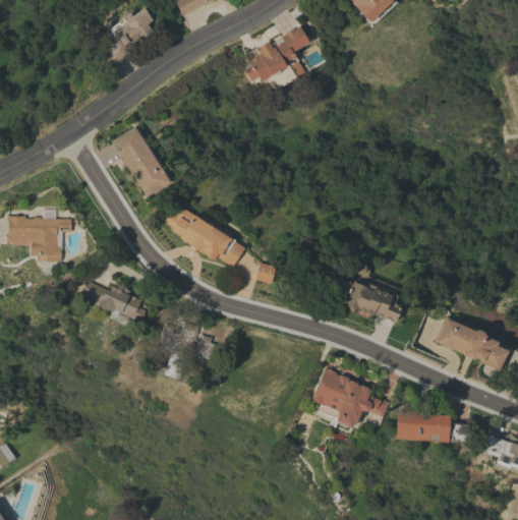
[(216,0),(205,6),(204,4),(182,15),(174,0),(216,0)]
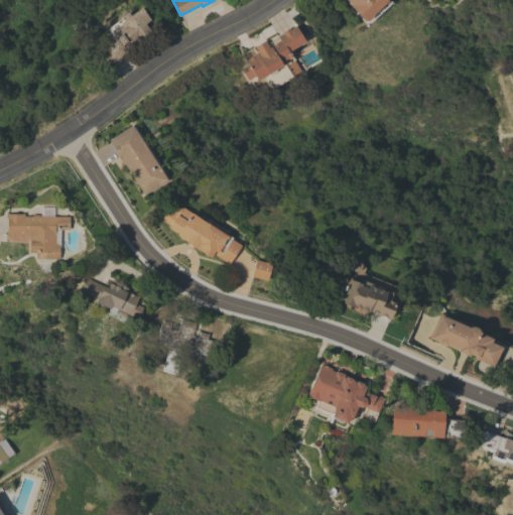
[(390,0),(393,3),(370,24),(366,24),(356,13),(357,12),(346,0),(390,0)]
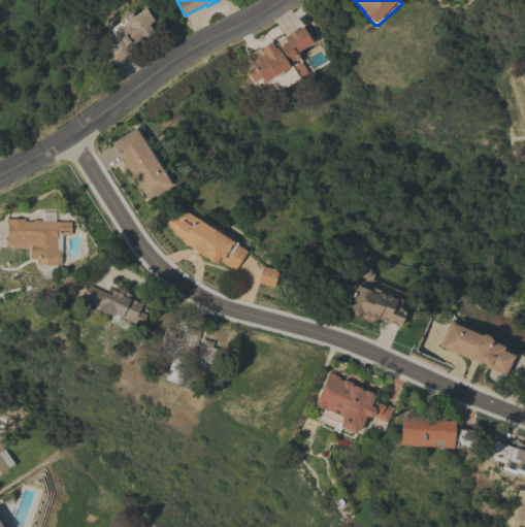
[(148,12),(149,11),(155,21),(150,25),(156,33),(131,52),(132,53),(116,66),(106,54),(120,42),(115,36),(116,35),(111,30),(126,19),(129,23),(145,10),(148,12)]
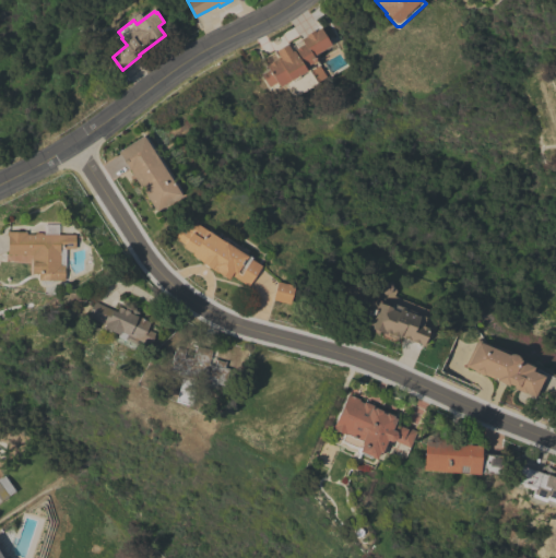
[(327,78),(318,83),(319,84),(293,98),(287,86),(285,87),(284,85),(274,91),(272,86),(270,87),(263,75),(271,71),(268,66),(280,59),(280,60),(281,59),(276,52),(288,45),(293,52),(305,45),(303,40),(322,28),(332,46),(326,49),(327,51),(321,55),(322,58),(320,59),(323,64),(321,67),(327,78)]
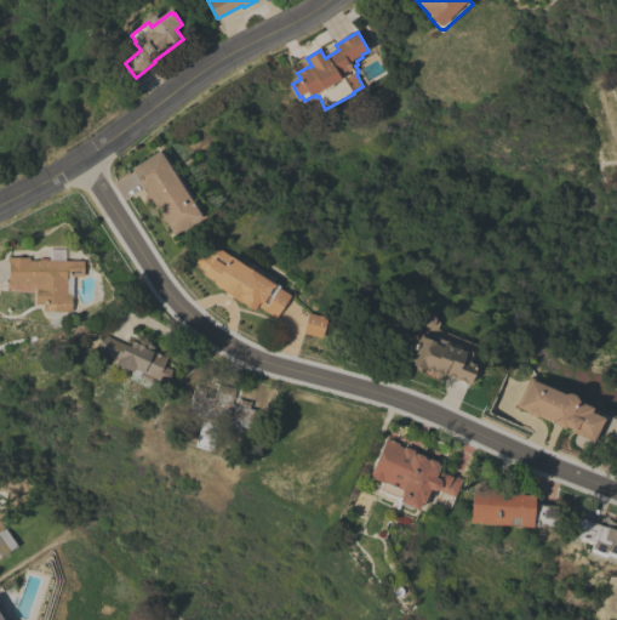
[(204,214),(203,215),(204,217),(176,235),(133,169),(161,152),(163,154),(165,153),(204,214)]
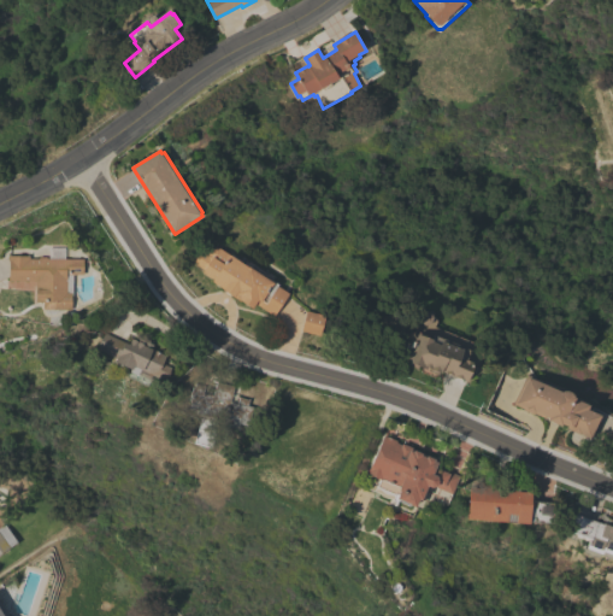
[(11,262),(10,262),(10,256),(31,257),(31,259),(40,259),(42,257),(48,257),(49,259),(51,248),(66,248),(66,259),(86,259),(84,275),(68,275),(68,277),(69,277),(69,293),(74,293),(74,310),(51,310),(51,304),(37,303),(37,282),(11,281),(11,262)]
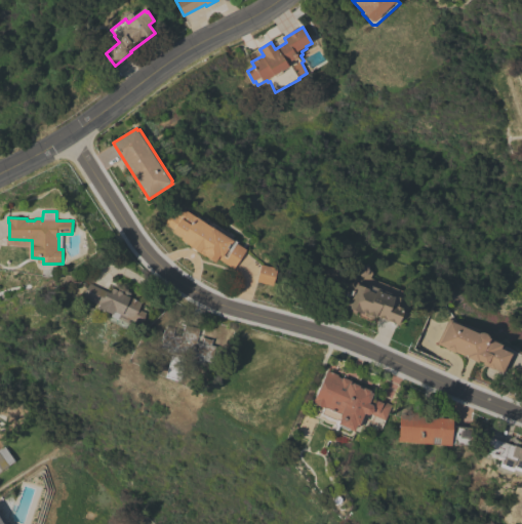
[(230,233),(231,232),(236,235),(233,239),(239,242),(238,244),(247,250),(235,270),(218,258),(216,263),(205,255),(205,256),(182,240),(183,238),(173,232),(175,230),(168,225),(168,224),(166,223),(171,214),(172,216),(174,214),(178,217),(181,213),(183,212),(186,211),(189,212),(207,225),(210,220),(230,233)]
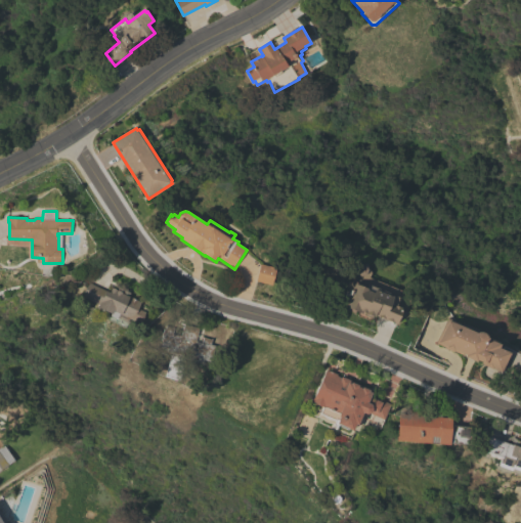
[(277,269),(273,286),(258,281),(262,264),(277,269)]
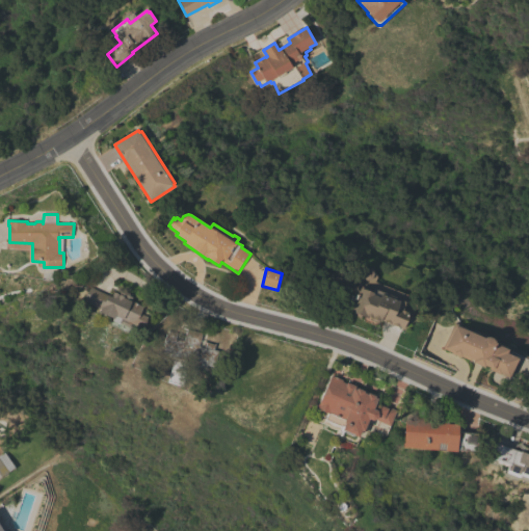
[(396,297),(396,298),(405,302),(405,303),(405,304),(403,311),(410,313),(403,329),(381,320),(381,322),(380,321),(379,323),(372,320),(373,319),(370,317),(369,319),(363,316),(362,318),(353,315),(354,313),(352,312),(362,287),(373,291),(374,289),(396,297)]
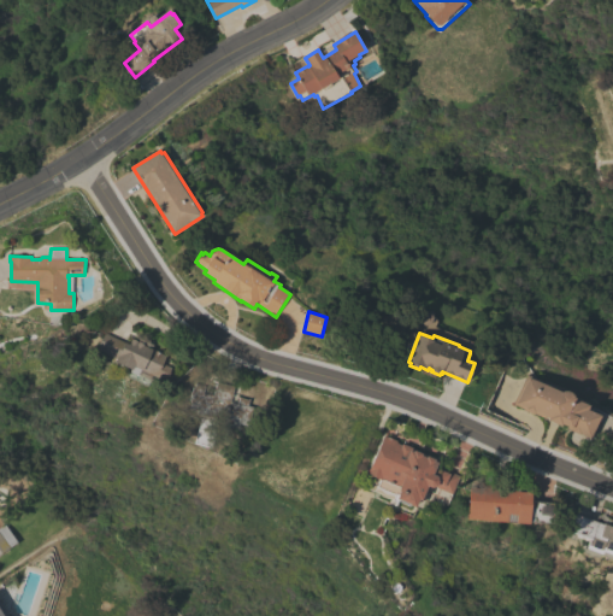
[(106,334),(130,345),(133,339),(140,342),(141,339),(154,345),(153,350),(168,357),(164,364),(174,369),(168,381),(145,370),(143,371),(135,367),(134,370),(116,362),(118,359),(99,350),(106,334)]
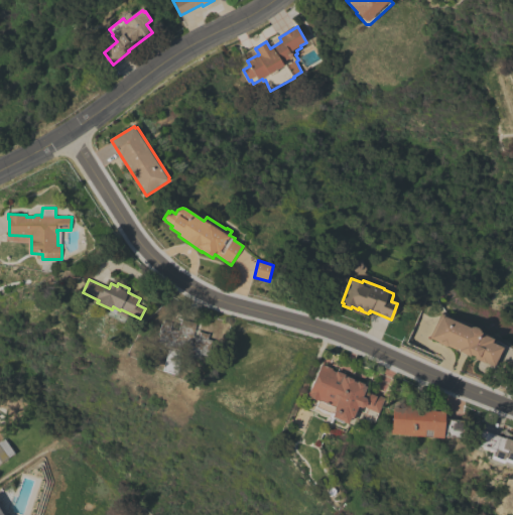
[(470,329),(472,328),(475,328),(479,329),(480,331),(480,333),(494,339),(492,343),(503,348),(494,367),(486,363),(486,364),(479,360),(475,358),(476,357),(471,355),(471,357),(459,352),(460,350),(458,349),(457,350),(449,346),(449,347),(439,343),(439,342),(430,338),(441,312),(471,327),(470,329)]
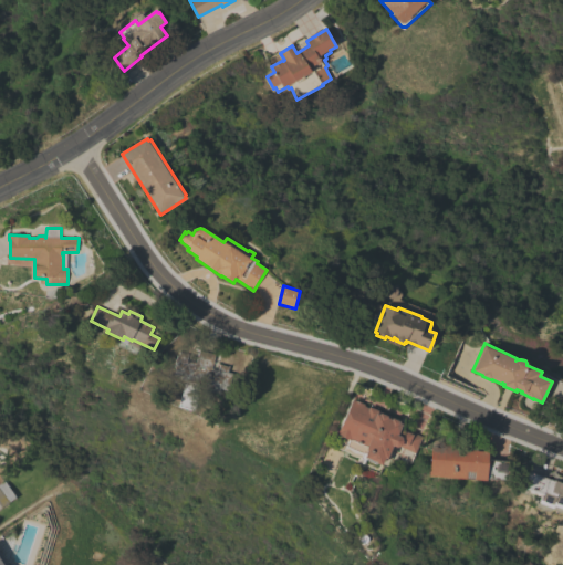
[(212,369),(219,372),(221,364),(230,367),(229,372),(235,374),(229,390),(223,389),(222,393),(217,390),(218,388),(202,384),(202,386),(183,379),(185,373),(181,373),(180,376),(175,375),(177,368),(175,368),(178,356),(188,359),(191,348),(217,355),(212,369)]
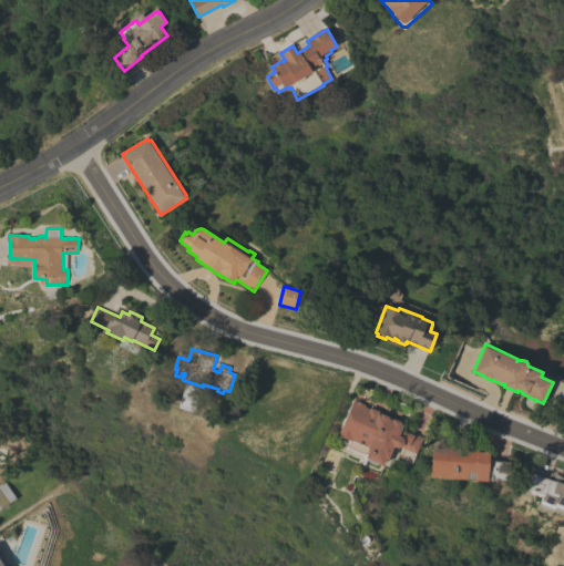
[(348,448),(351,441),(339,435),(356,400),(368,405),(367,408),(371,409),(372,408),(381,412),(381,411),(404,422),(402,428),(424,438),(417,454),(402,448),(402,446),(398,449),(395,446),(388,460),(387,459),(383,466),(378,464),(368,459),(367,462),(362,460),(365,455),(348,448)]
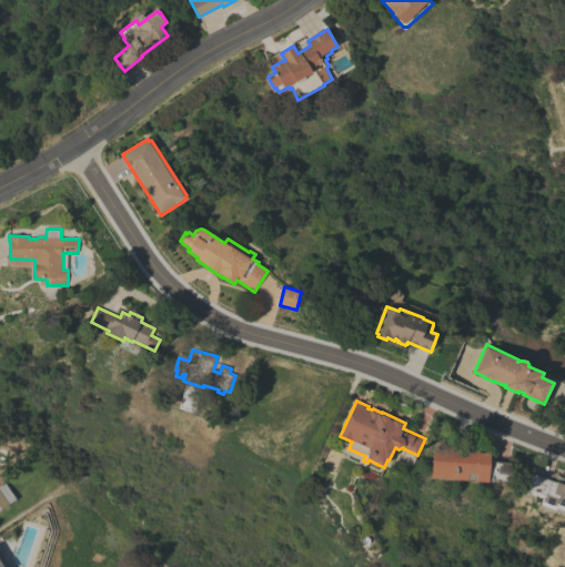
[(432,478),(434,449),(445,451),(445,446),(461,447),(461,452),(491,454),(490,462),(513,464),(511,484),(487,482),(487,483),(476,482),(476,481),(467,479),(467,482),(432,478)]
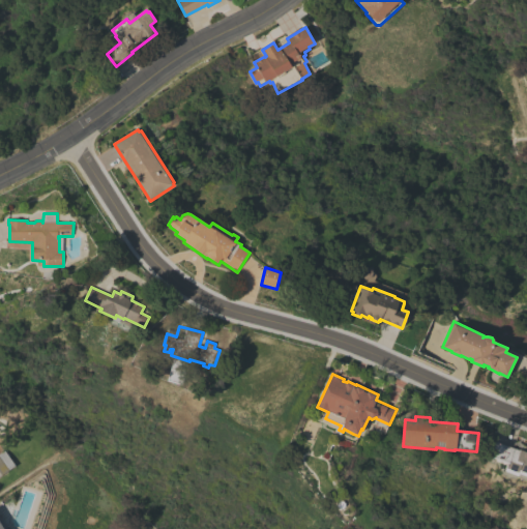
[(526,477),(519,474),(518,476),(504,471),(507,464),(491,458),(496,442),(526,453),(526,477)]
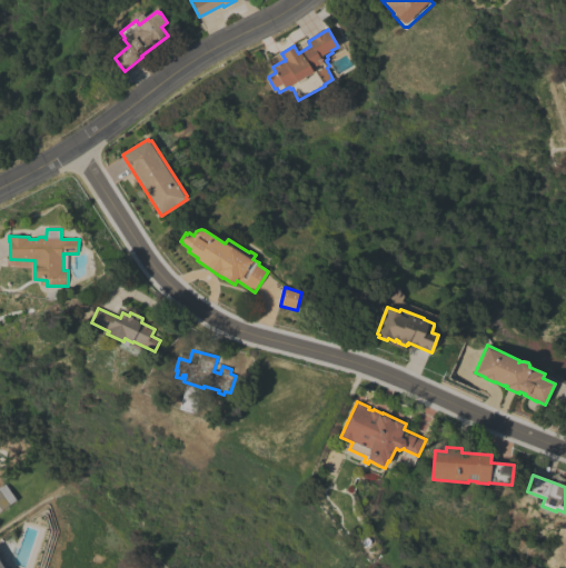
[(18,500),(0,512),(0,488),(7,484),(18,500)]
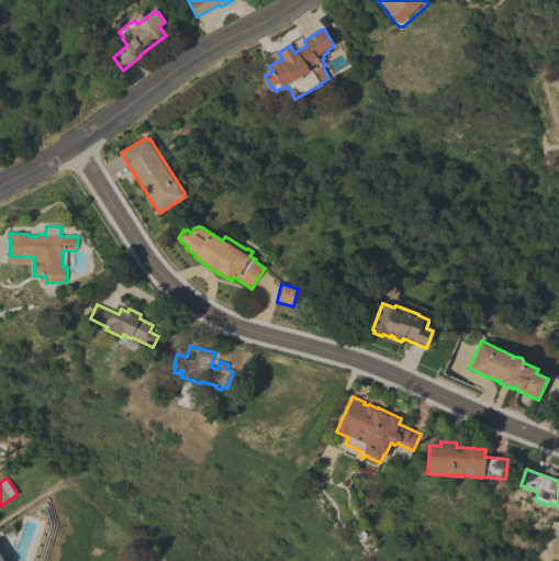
All buildings are outlined.
